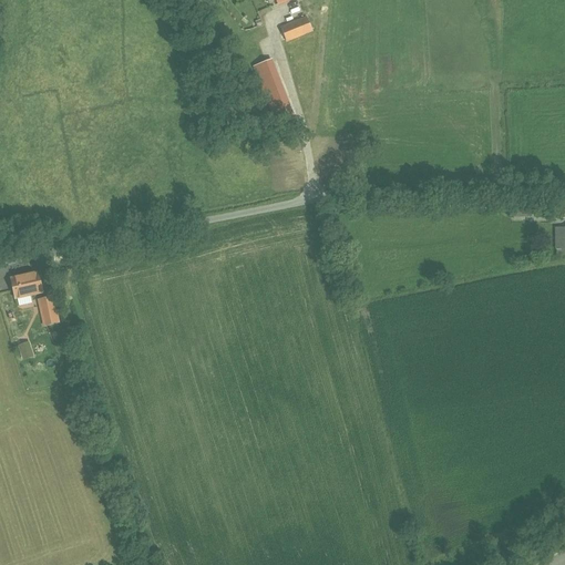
[(306,17),(279,27),(288,48),(302,41),(299,33),(310,29),(306,17)]
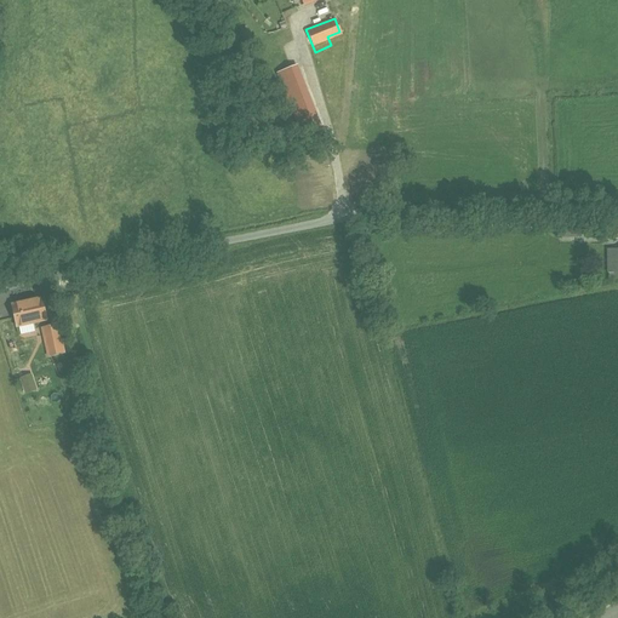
[(286,58),(264,67),(268,74),(276,70),(289,66),(286,58)]
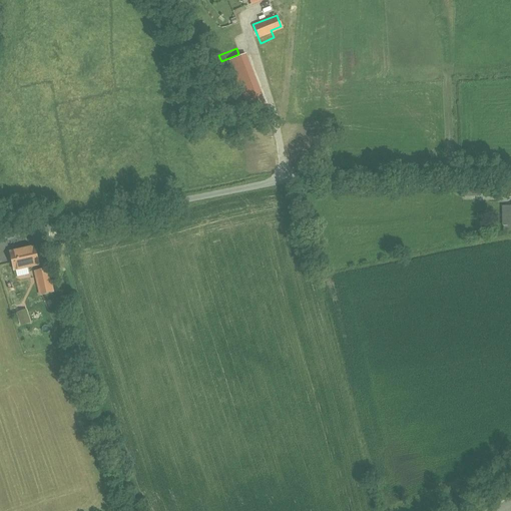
[(238,54),(228,58),(249,111),(267,105),(245,51),(238,54)]
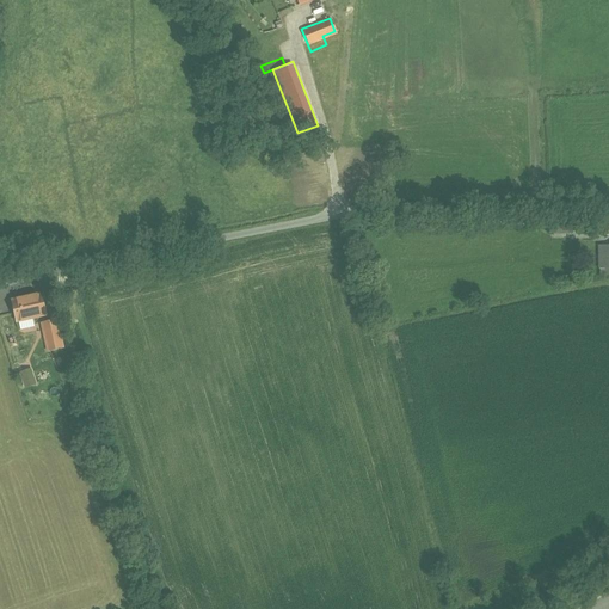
[(608,245),(598,245),(598,266),(608,266),(608,245)]
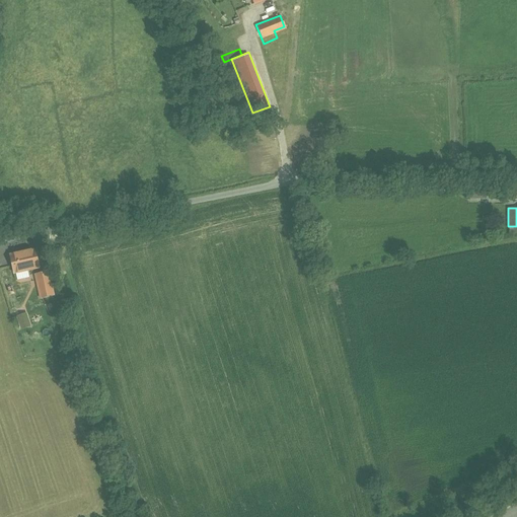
[(51,240),(45,241),(48,252),(53,251),(51,240)]
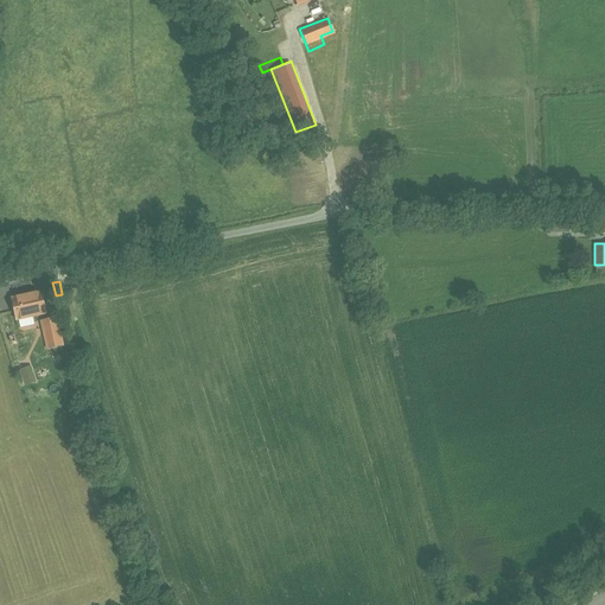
[(38,291),(12,297),(16,317),(43,310),(38,291)]
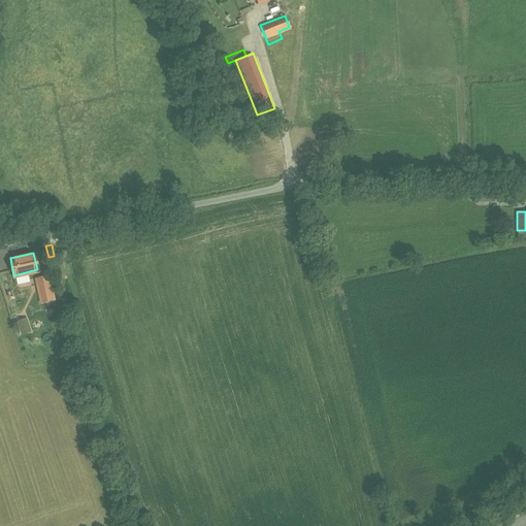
[(45,271),(30,275),(32,282),(37,280),(39,285),(48,283),(45,271)]
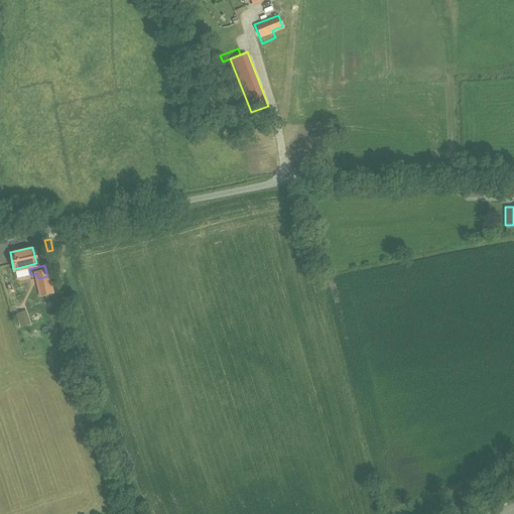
[(15,322),(25,318),(21,307),(11,310),(15,322)]
